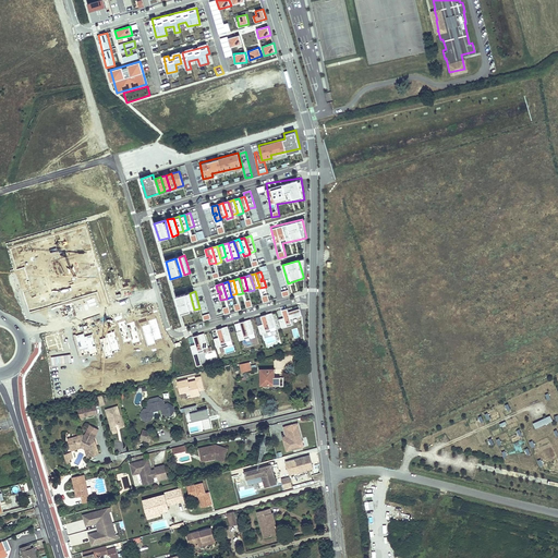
[(186,294),(177,298),(181,314),(191,311),(186,294)]
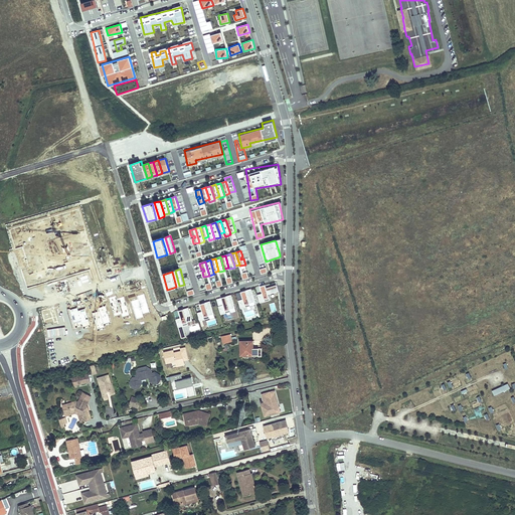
[(263,294),(259,295),(261,303),(271,300),(269,295),(279,292),(277,286),(267,289),(266,285),(261,287),(263,294)]
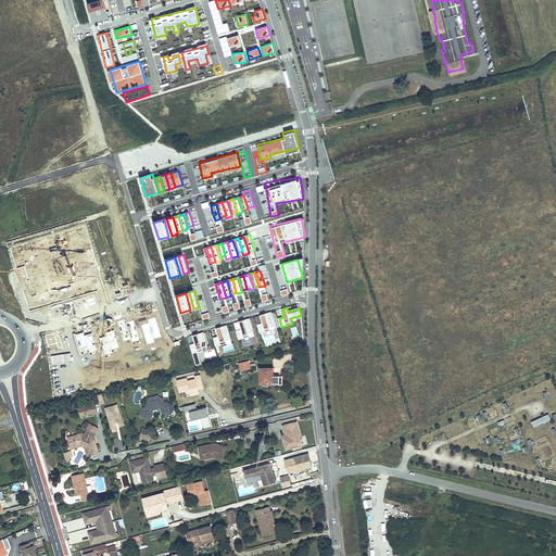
[(263,324),(257,325),(261,333),(272,330),(270,327),(275,325),(272,312),(261,315),(263,324)]
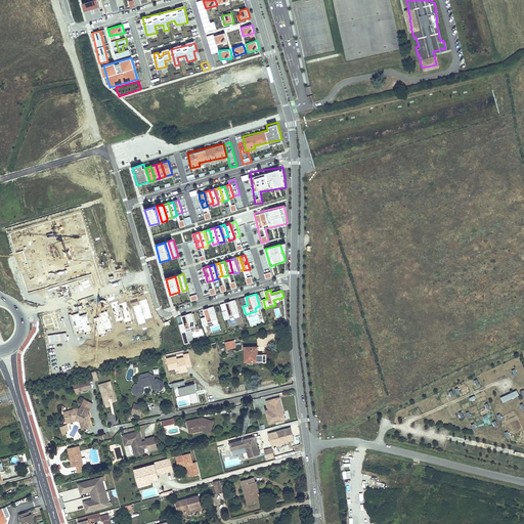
[(227,310),(223,312),(225,320),(235,317),(234,314),(239,312),(235,300),(225,303),(227,310)]
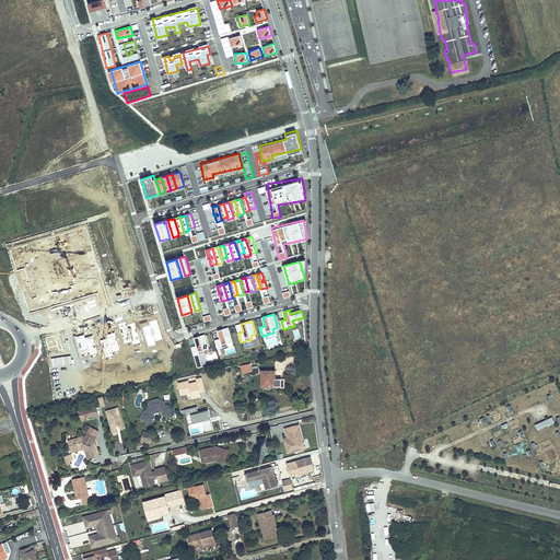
[(220,339),(216,340),(218,349),(229,346),(228,342),(233,341),(229,328),(218,331),(220,339)]
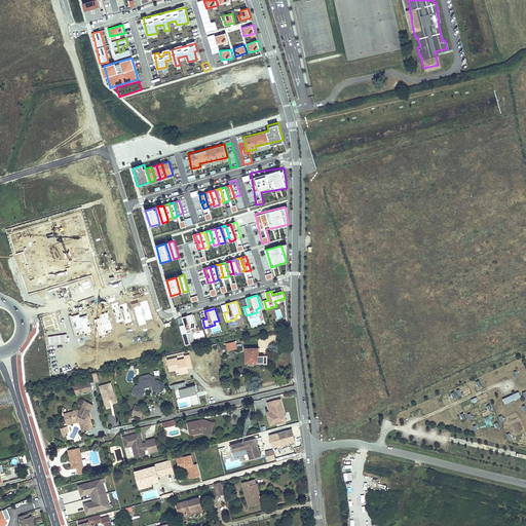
[(185,325),(180,327),(183,335),(193,332),(192,328),(196,327),(193,314),(182,317),(185,325)]
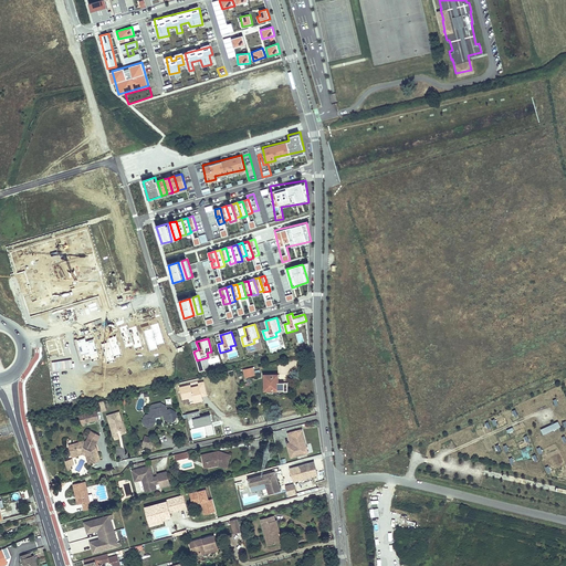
[(254,369),(244,371),(247,379),(255,377),(254,369)]
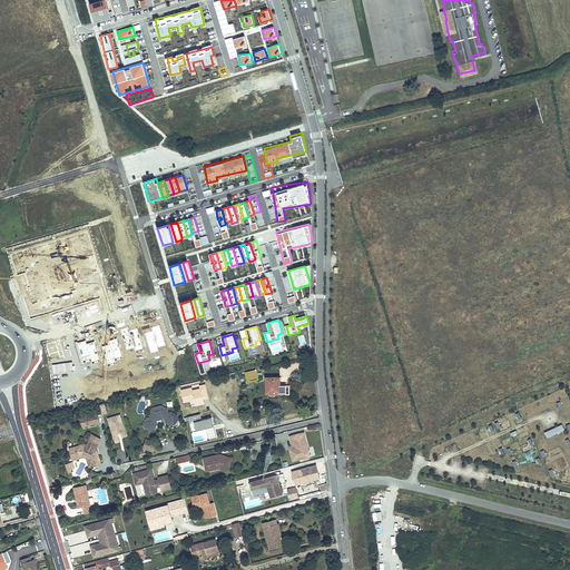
[(279,377),(266,377),(266,393),(279,393),(279,394),(290,394),(290,385),(279,385),(279,377)]
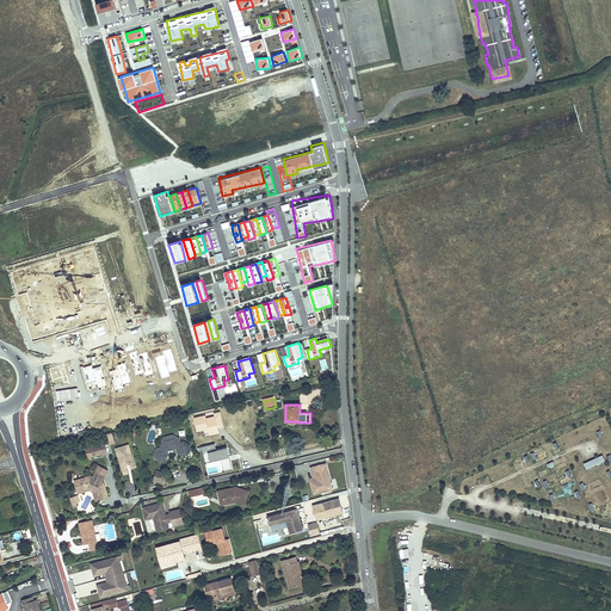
[(155,455),(156,460),(162,463),(166,462),(170,456),(168,452),(177,450),(178,454),(185,457),(189,456),(192,451),(191,445),(185,443),(181,443),(180,439),(174,436),(165,438),(167,446),(158,449),(155,455)]
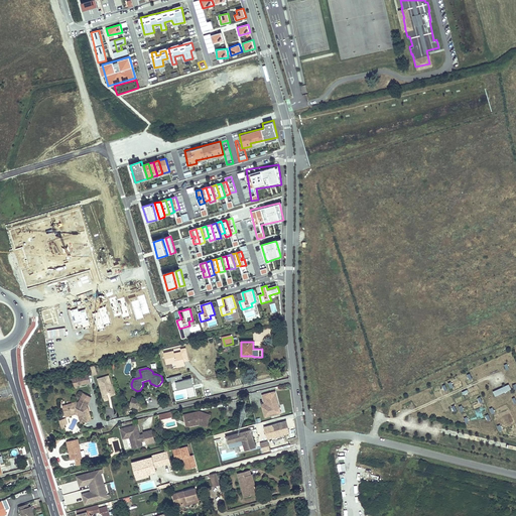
[(89,376),(74,381),(76,389),(92,384),(89,376)]
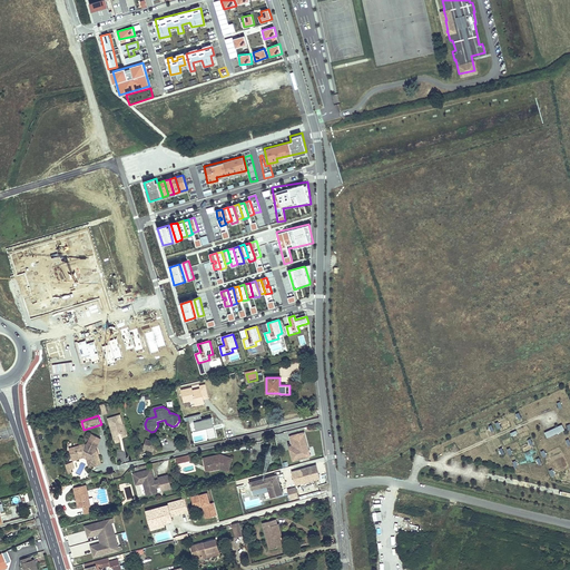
[(108,420),(115,440),(118,439),(117,434),(120,433),(121,433),(123,431),(120,425),(123,425),(119,415),(108,420)]
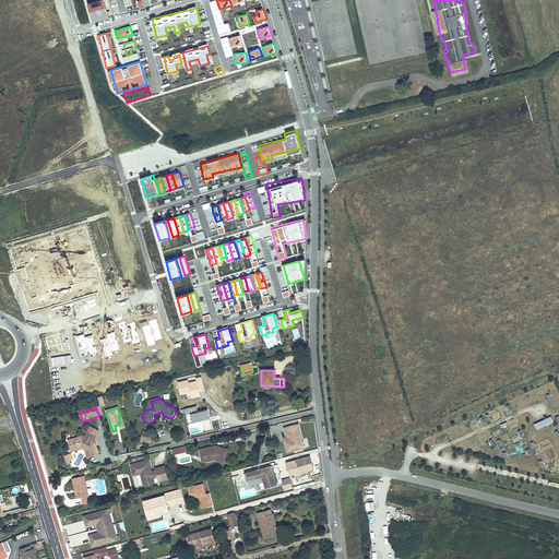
[(197,407),(186,411),(189,425),(203,421),(205,432),(213,430),(207,411),(199,413),(197,407)]
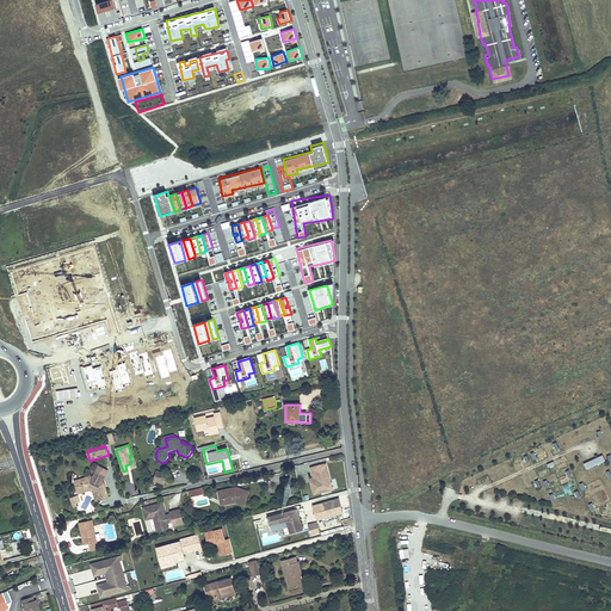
[(605,455),(586,464),(588,469),(608,461),(605,455)]
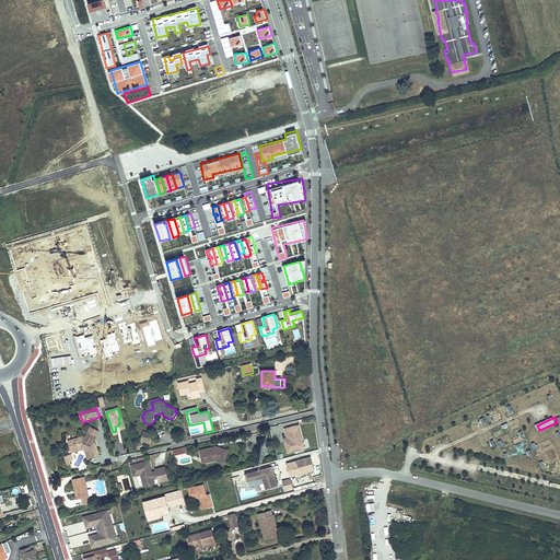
[(305,450),(300,427),(286,430),(287,435),(290,434),(291,440),(293,439),(293,442),(292,443),(291,443),(291,442),(286,443),(288,450),(292,448),(293,453),(305,450)]
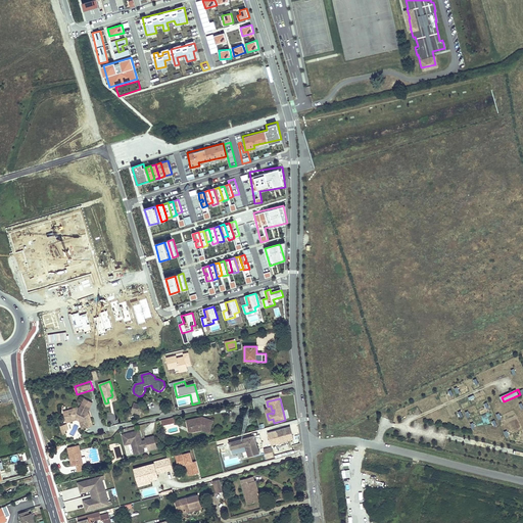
[(90,408),(82,403),(79,410),(77,412),(73,409),(68,410),(70,418),(75,418),(76,421),(79,422),(81,430),(92,427),(90,417),(85,419),(84,415),(86,412),(87,413),(90,408)]
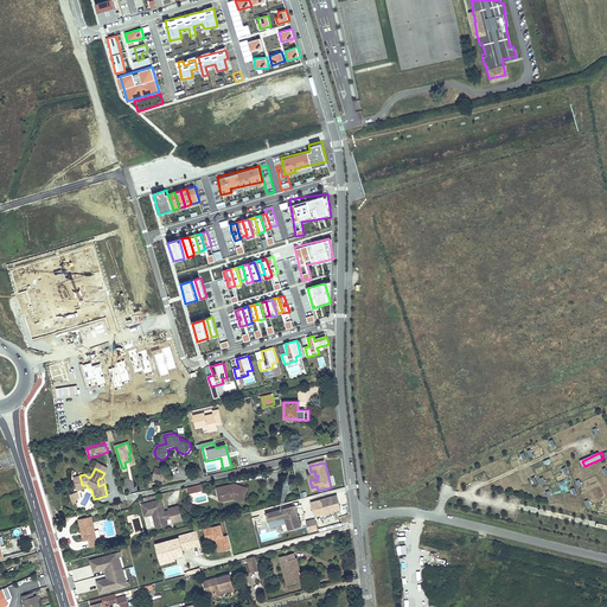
[(80,475),(77,475),(77,478),(81,490),(88,489),(87,485),(82,485),(80,475)]
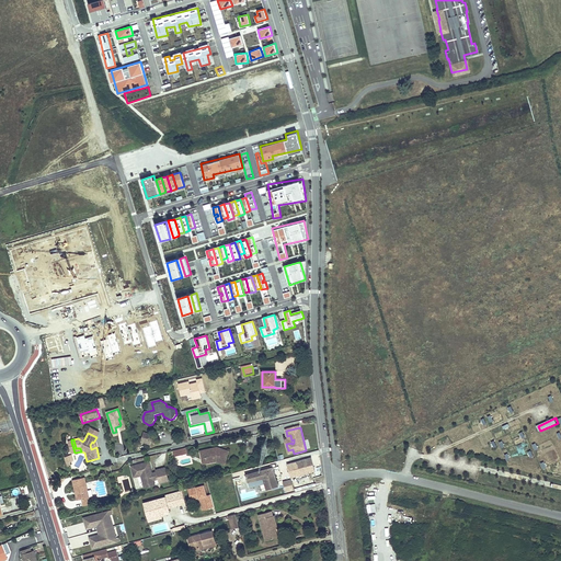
[(231,451),(220,448),(219,450),(216,449),(203,451),(205,459),(210,458),(212,462),(216,461),(221,462),(228,465),(231,451)]
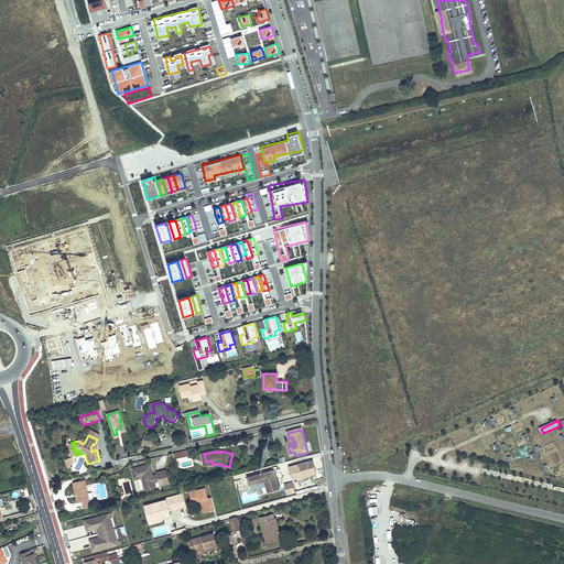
[(310,469),(307,463),(296,466),(299,473),(310,469)]
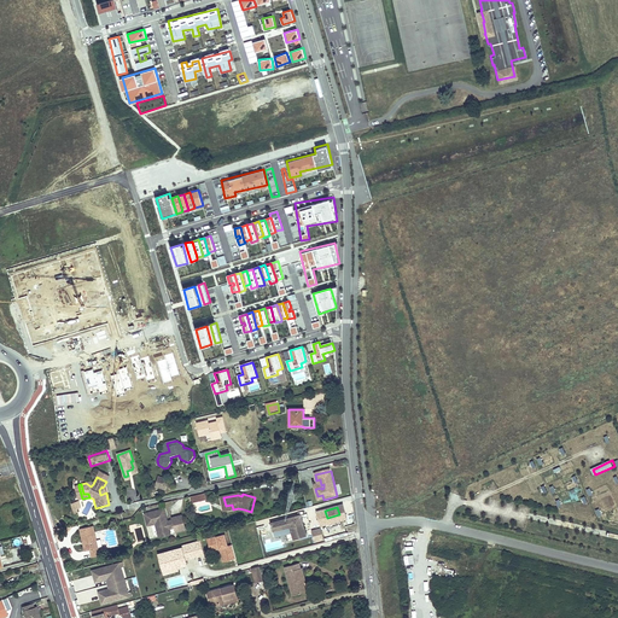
[(187,531),(184,516),(173,518),(173,520),(168,522),(165,520),(162,509),(144,514),(147,526),(156,524),(158,537),(167,535),(167,537),(173,536),(172,530),(176,529),(178,534),(187,531)]
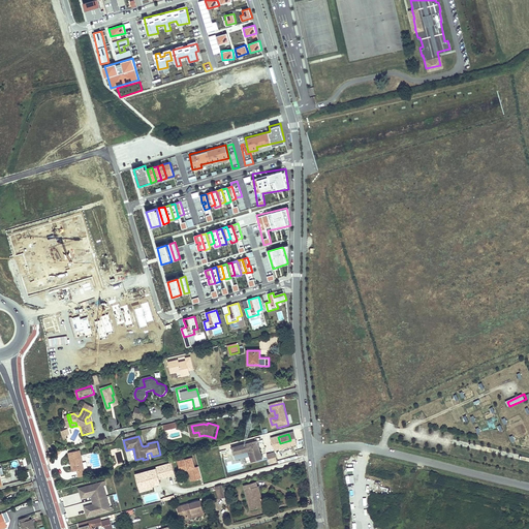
[(290,440),(280,443),(282,449),(291,446),(290,440)]
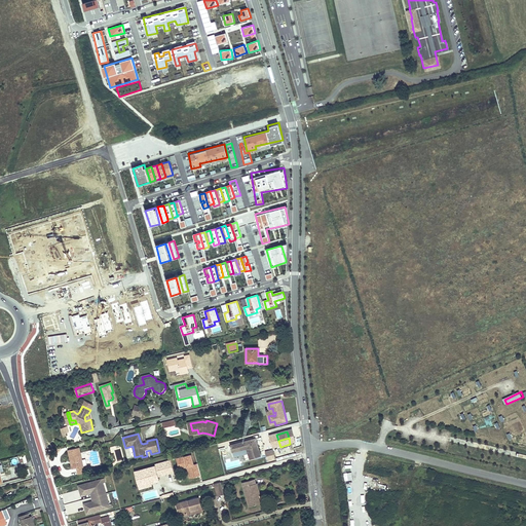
[(257,440),(234,447),(236,454),(248,451),(251,460),(262,457),(257,440)]
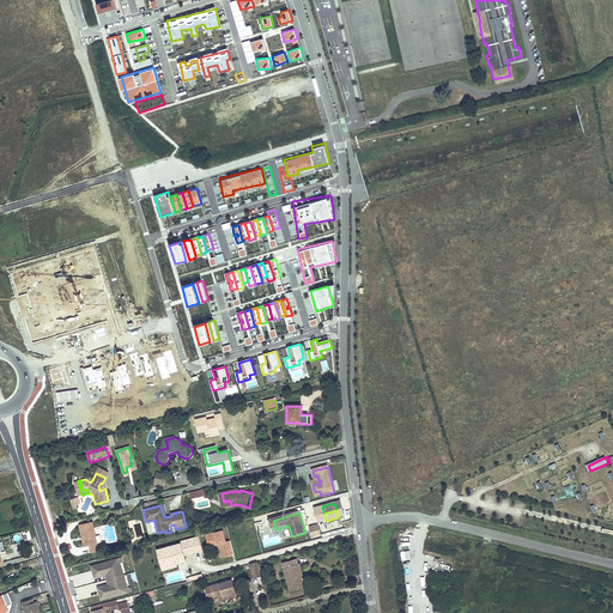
[(319,522),(308,526),(311,536),(321,534),(319,522)]
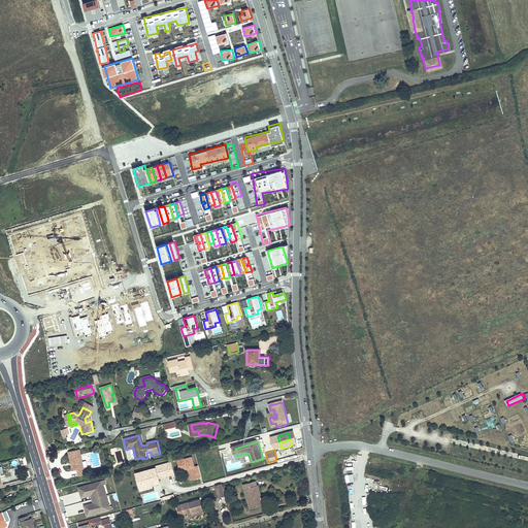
[(83,464),(79,451),(68,453),(72,471),(77,470),(78,477),(87,475),(86,472),(89,471),(88,468),(86,468),(83,469),(81,464),(83,464)]
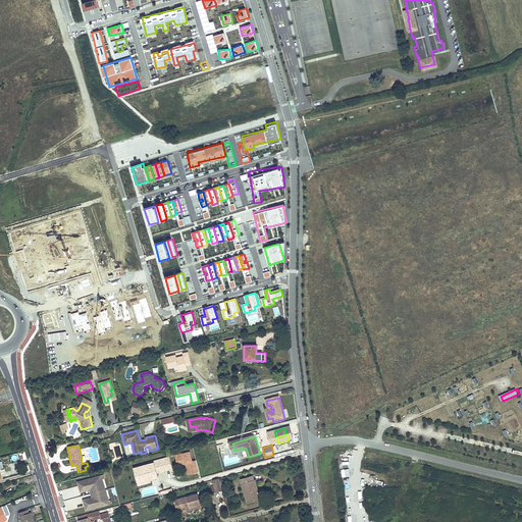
[(158,472),(173,468),(170,457),(154,461),(155,462),(134,468),(138,481),(151,477),(150,475),(153,475),(158,473),(158,472)]
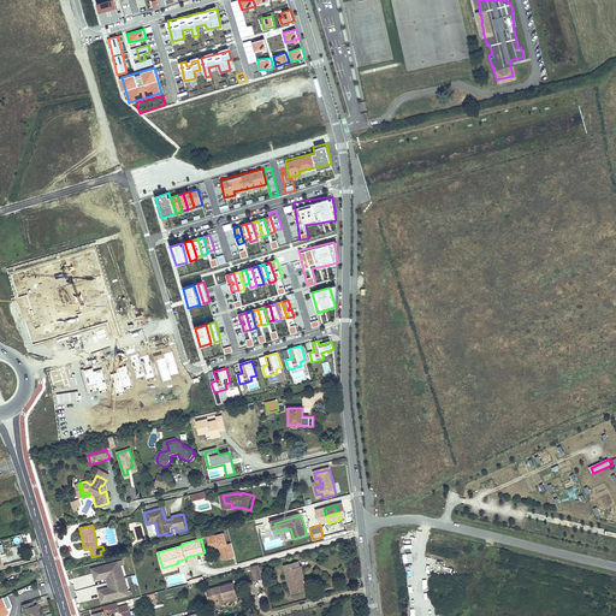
[(300,561),(284,566),(285,570),(289,570),(291,582),(289,584),(291,594),(302,592),(300,580),(302,580),(304,579),(300,561)]
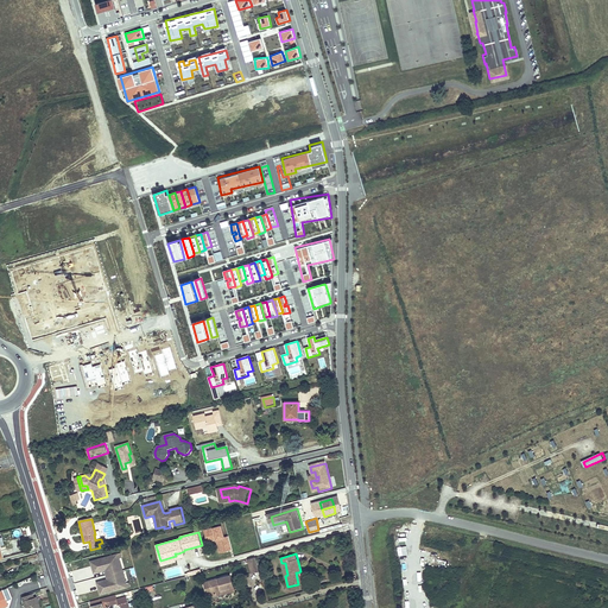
[(114,556),(90,563),(94,575),(109,570),(112,580),(97,584),(101,595),(124,589),(122,586),(126,584),(119,558),(115,559),(114,556)]
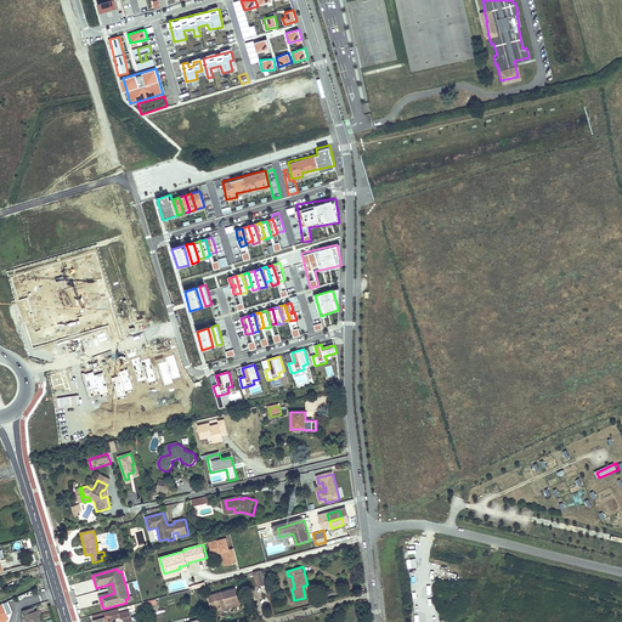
[(261,571),(254,574),(258,586),(265,584),(261,571)]
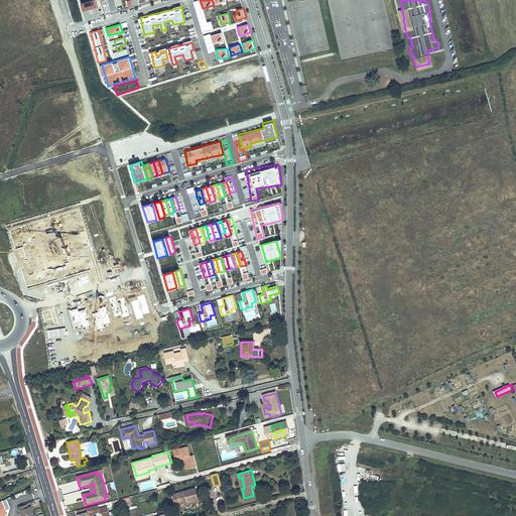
[(196,489),(173,495),(176,505),(188,502),(188,504),(200,501),(196,489)]
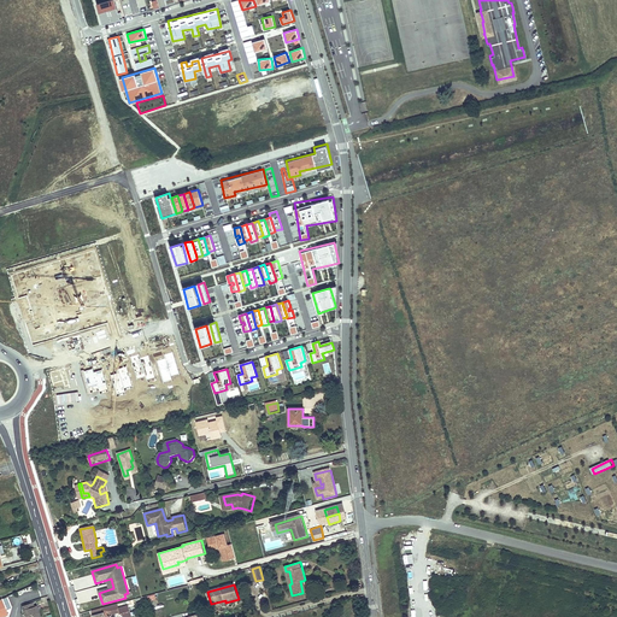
[(33,604),(24,607),(27,616),(40,616),(37,606),(34,607),(33,604)]
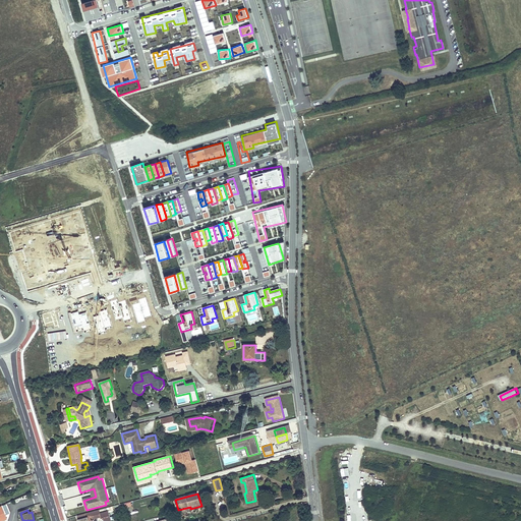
[(98,511),(84,515),(85,519),(88,518),(89,519),(91,519),(92,520),(100,518),(101,520),(103,519),(108,518),(109,517),(107,513),(100,515),(98,511)]
